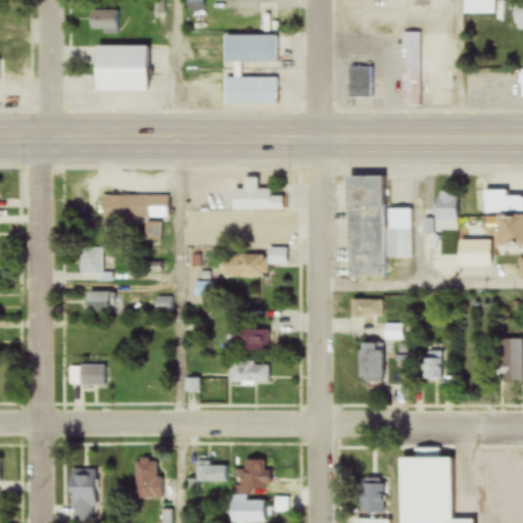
[(514,28),(522,28),(522,3),(514,4),(514,28)]
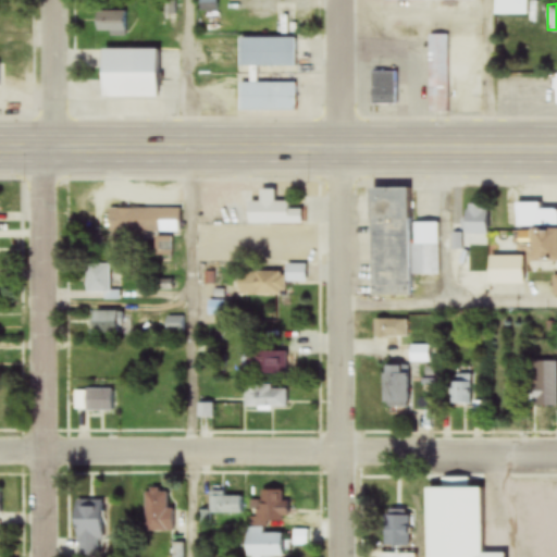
[(127,11),(95,11),(95,36),(127,36),(127,11)]
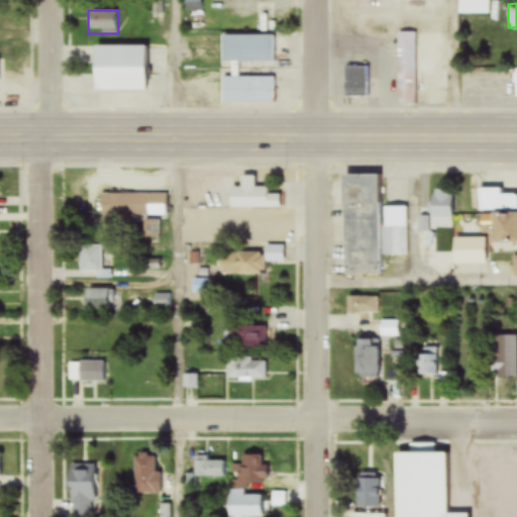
[(398,106),(417,106),(417,32),(398,32),(398,106)]
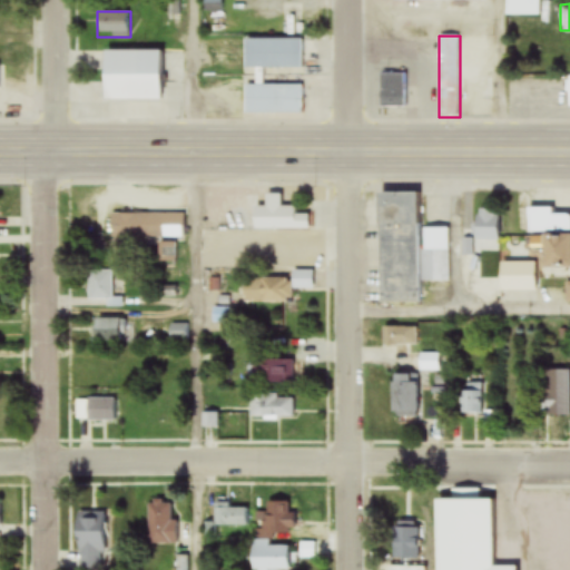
[(245,115),(302,115),(302,86),(263,86),(263,70),(302,69),(302,38),(245,39),(245,115)]
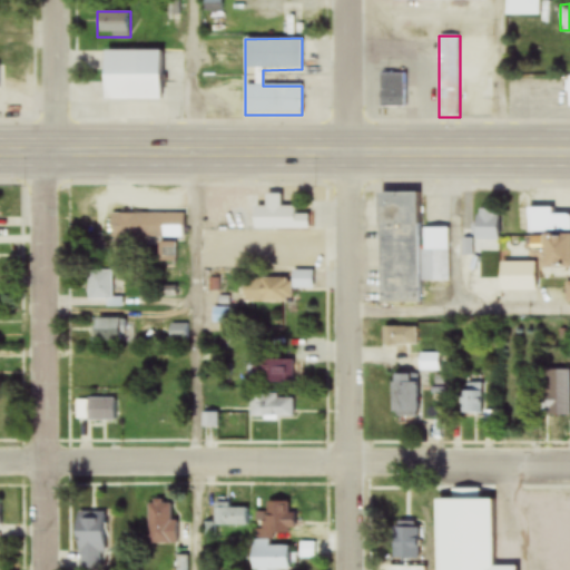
[(104,50),(104,86),(159,86),(159,51),(104,50)]
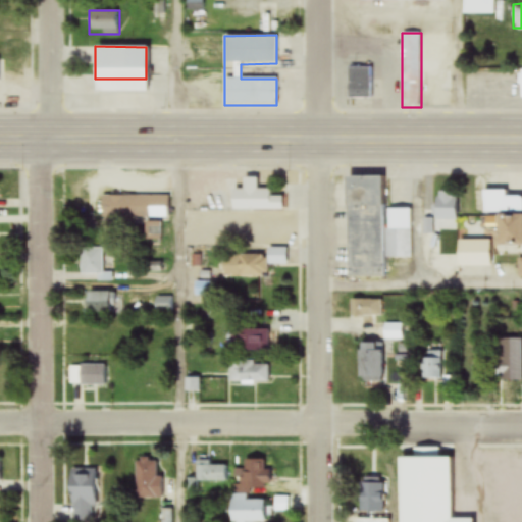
[(371,99),(371,68),(349,68),(349,99),(371,99)]
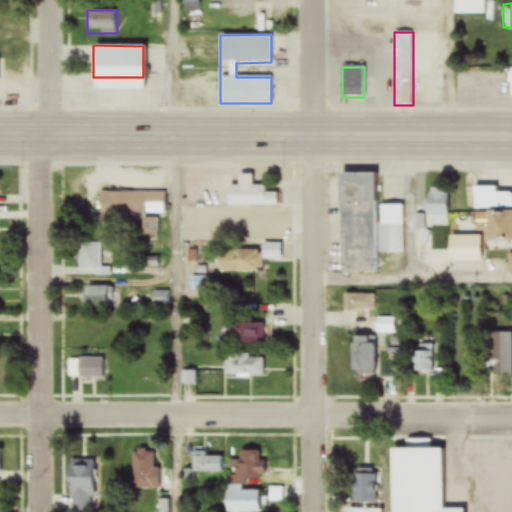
[(340,174),(342,273),(378,273),(376,173),(340,174)]
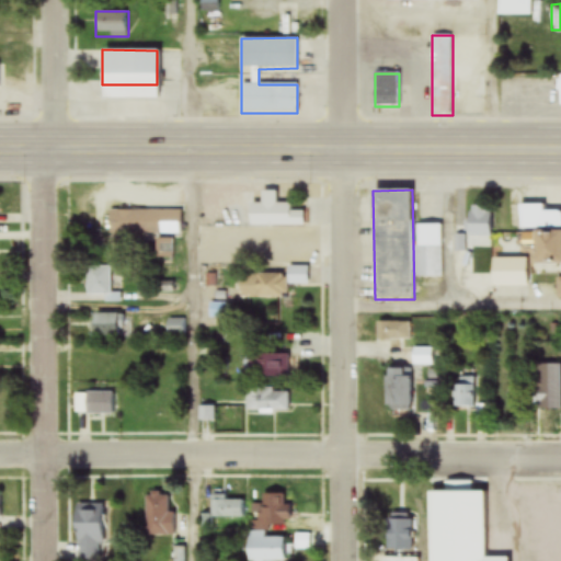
[(250,205),(251,226),(306,225),(305,210),(293,210),(292,203),(278,204),(277,193),(263,193),(263,205),(250,205)]
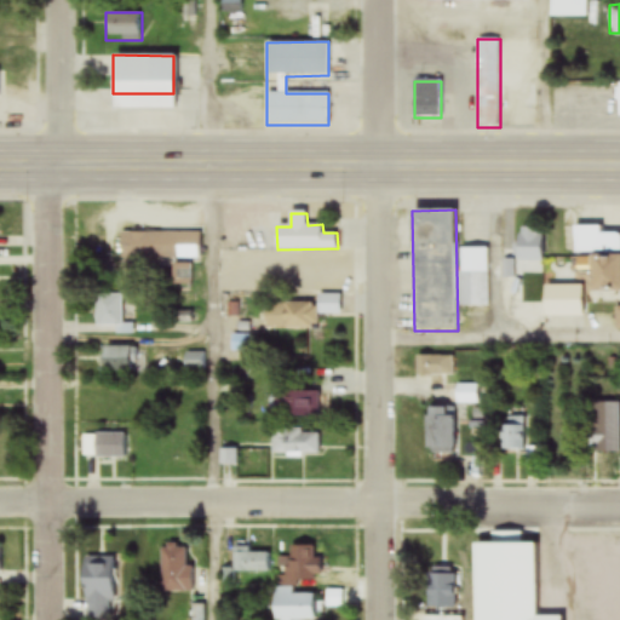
[(603,225),(574,227),(575,256),(590,256),(591,292),(619,291),(619,233),(603,234),(603,225)]
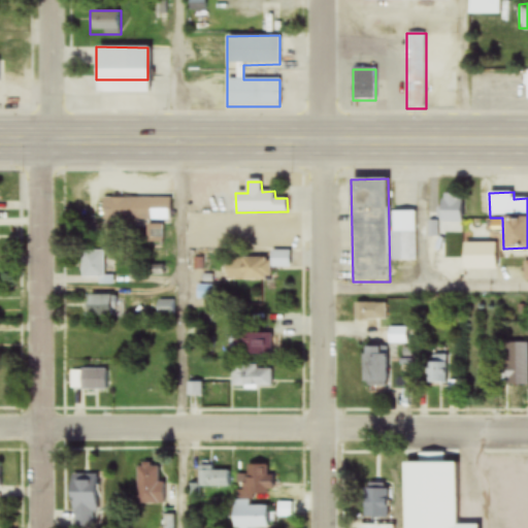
[(462,193),(442,193),(442,231),(462,231),(462,193)]
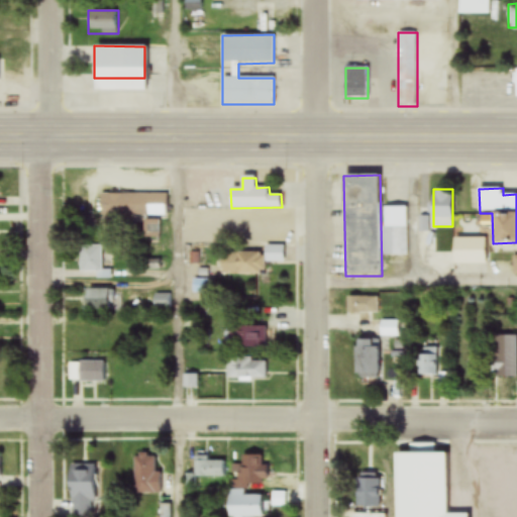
[(100,215),(169,215),(169,194),(100,194),(100,215)]
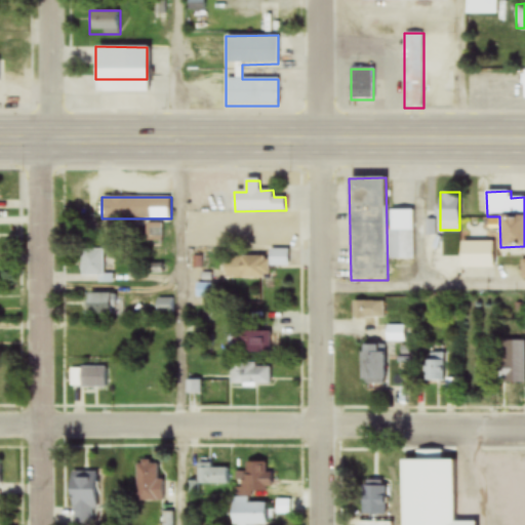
[(415,210),(390,210),(391,260),(415,259),(415,210)]
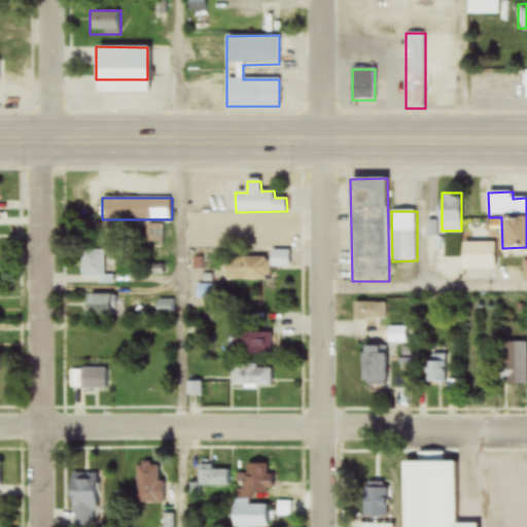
[(270,222),(243,222),(243,244),(270,244),(270,222)]
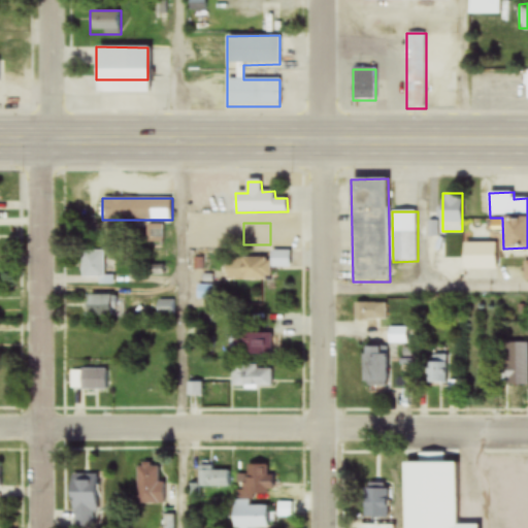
[(463,270),(496,270),(496,243),(463,243),(463,270)]
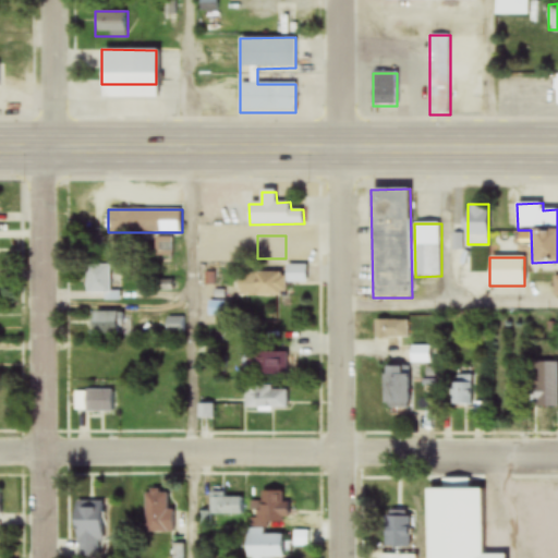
[(110,293),(110,264),(86,264),(86,293),(110,293)]
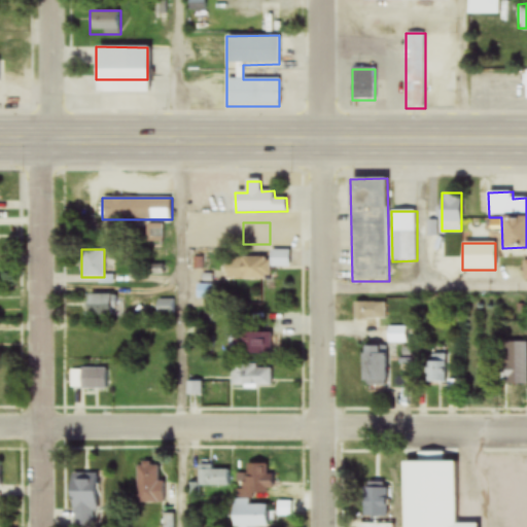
[(225,258),(225,281),(270,281),(270,258),(225,258)]
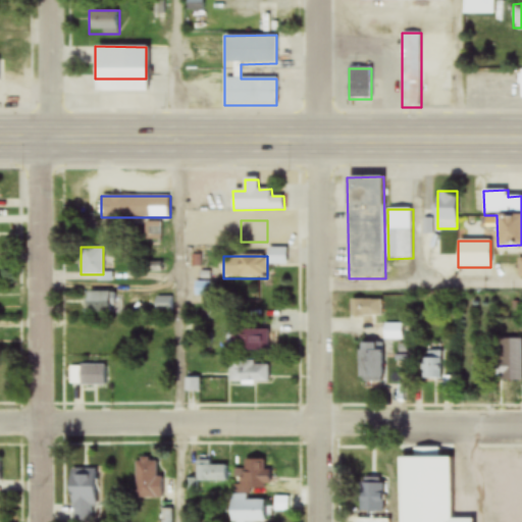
[(87,313),(114,313),(114,292),(87,292),(87,313)]
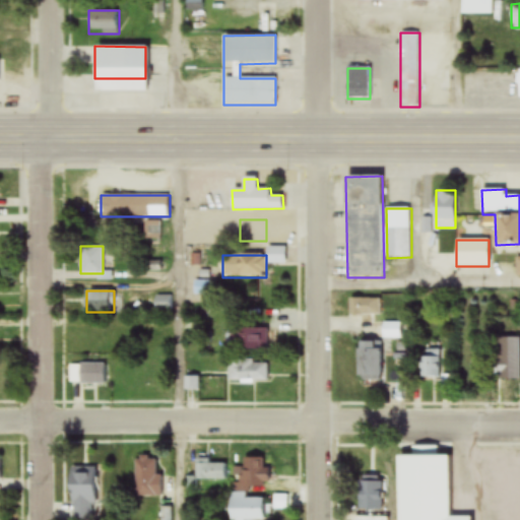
[(173,295),(155,296),(155,311),(174,311),(173,295)]
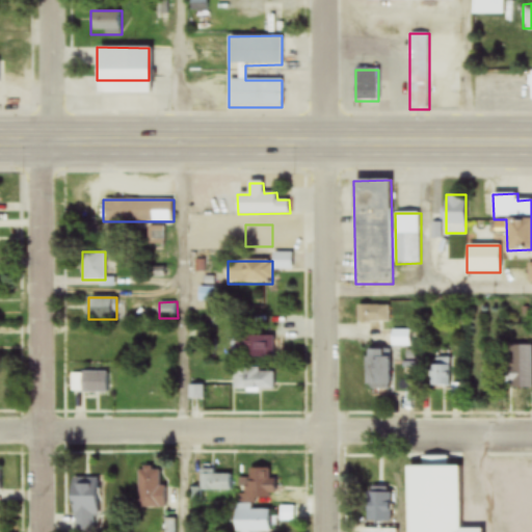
[(358,304),(358,323),(390,323),(390,304),(358,304)]
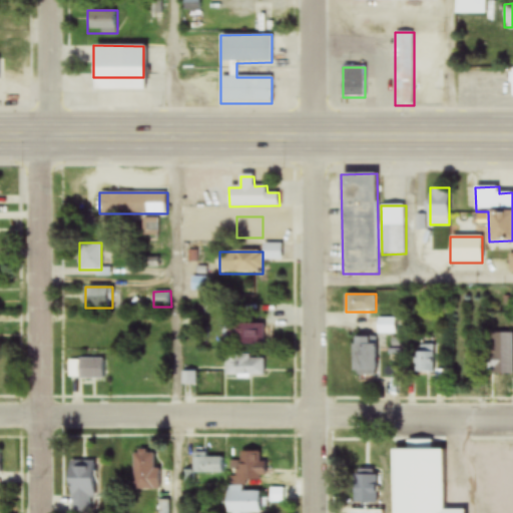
[(395,335),(395,319),(378,319),(378,335),(395,335)]
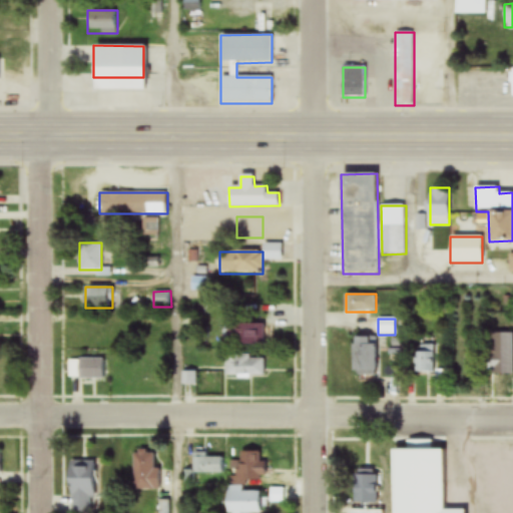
[(230,321),(230,343),(264,343),(264,321),(230,321)]
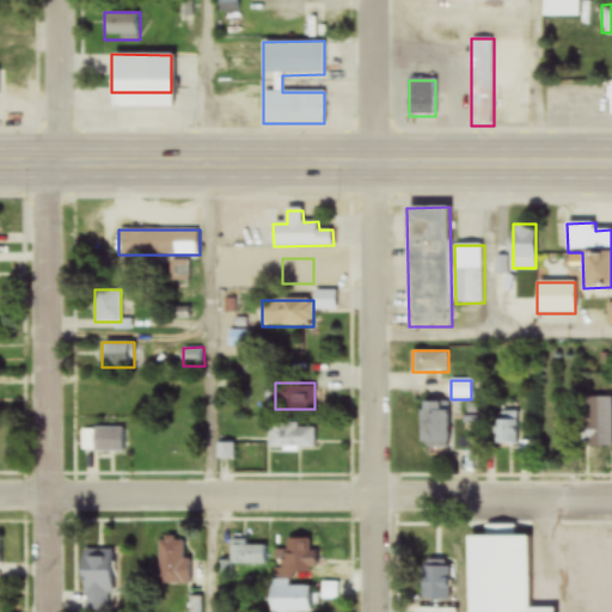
[(611,397),(585,397),(585,448),(611,448),(611,397)]
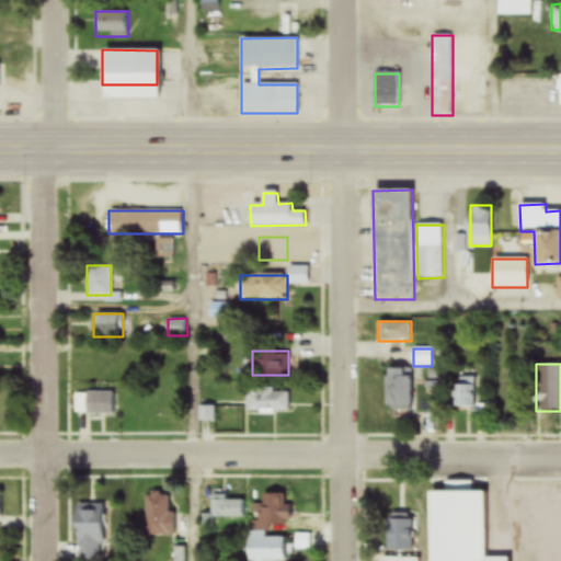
[(386,369),(386,411),(416,410),(416,368),(386,369)]
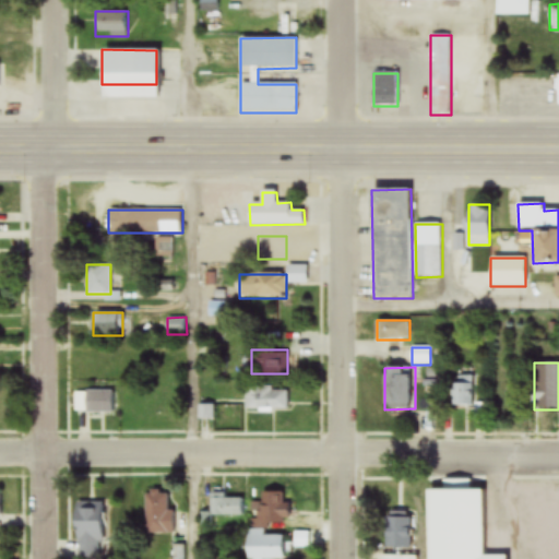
[(473,407),(473,370),(454,370),(454,407),(473,407)]
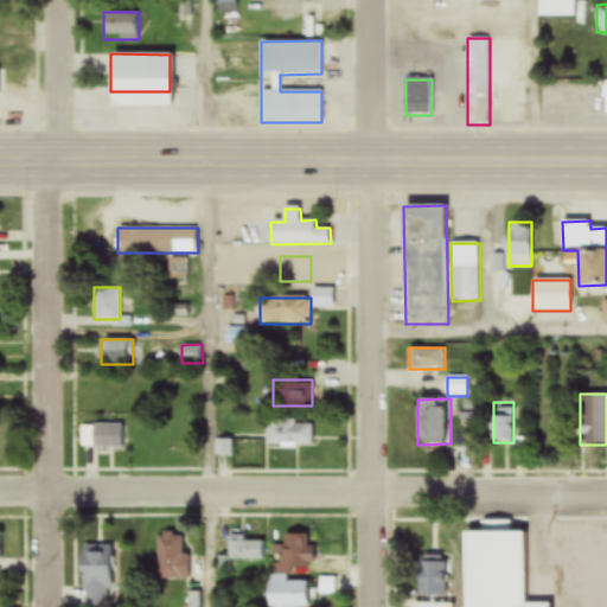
[(168,448),(168,419),(141,419),(141,448),(168,448)]
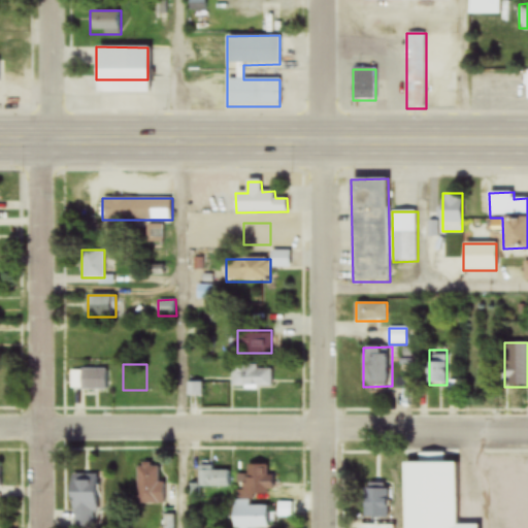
[(273,368),(233,367),(233,390),(273,390),(273,368)]
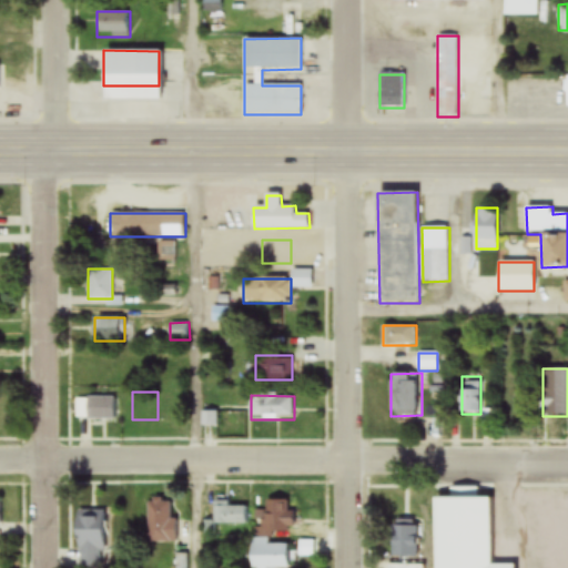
[(118,419),(118,397),(88,397),(88,419),(118,419)]
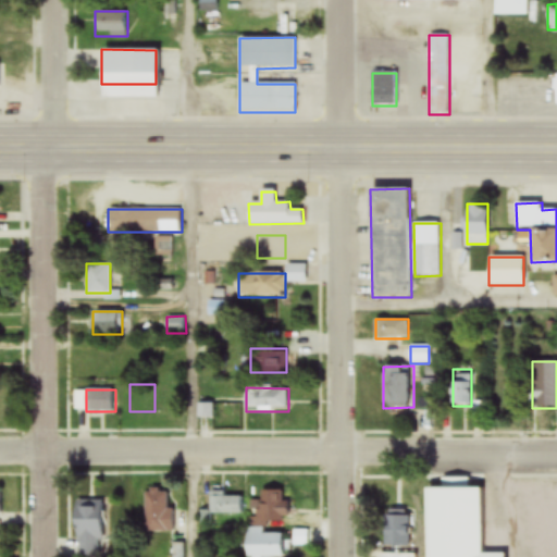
[(213,404),(205,404),(205,417),(213,417),(213,404)]
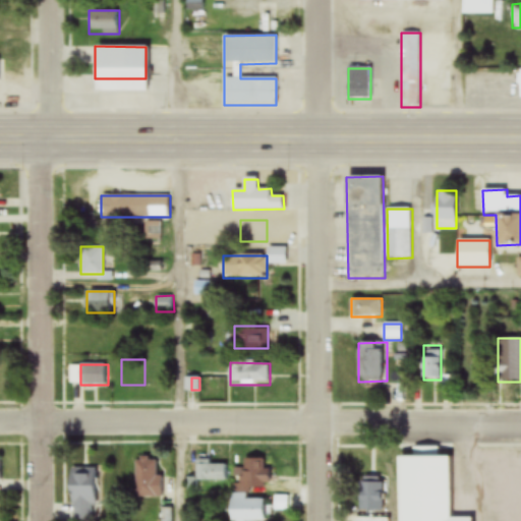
[(397,457),(397,520),(454,520),(454,456),(397,457)]
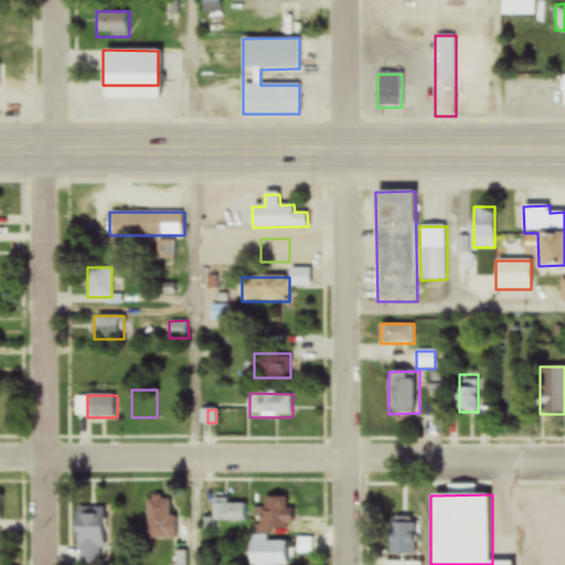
[(171,535),(171,498),(147,498),(147,535),(171,535)]
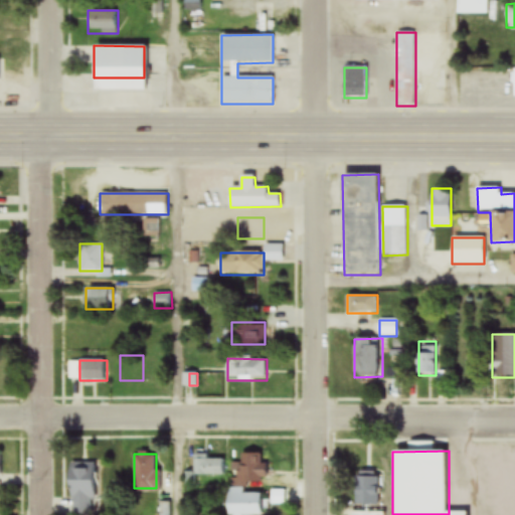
[(224,460),(208,460),(208,454),(194,454),(194,476),(224,476),(224,460)]
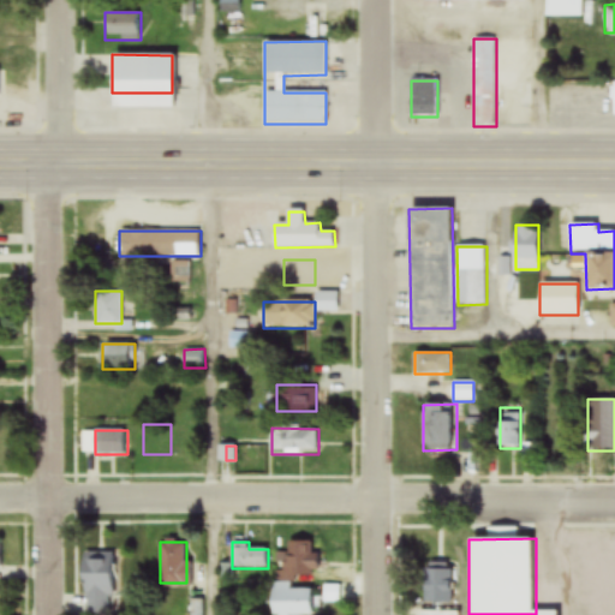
[(317,542),(286,542),(286,577),(317,577),(317,542)]
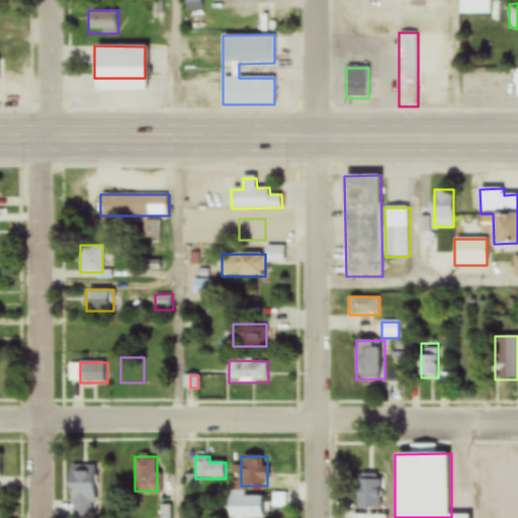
[(97,517),(96,465),(70,465),(70,517),(97,517)]
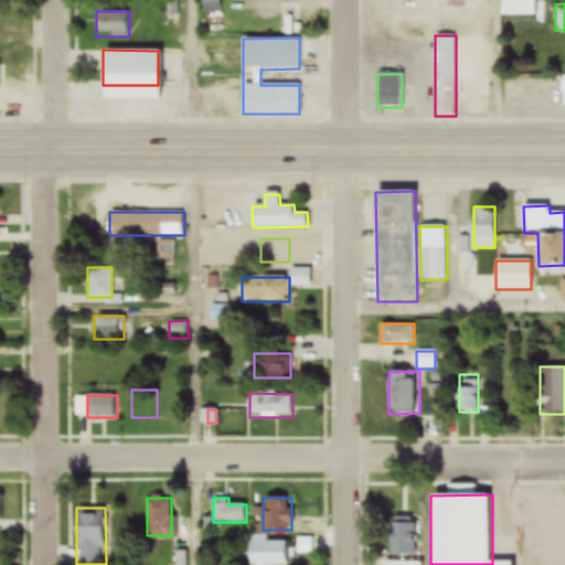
[(390,554),(414,554),(414,516),(390,516),(390,554)]
